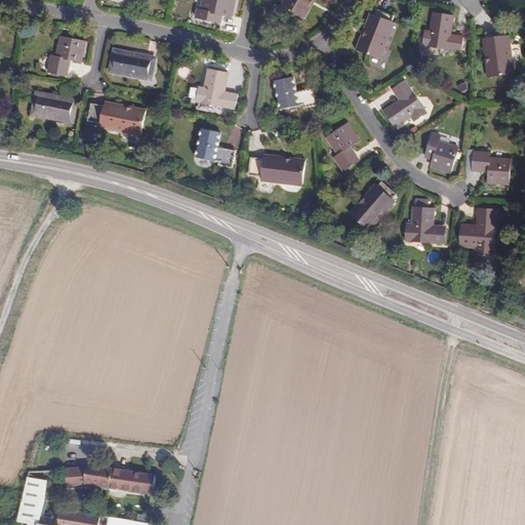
[(234,0),(209,0),(207,11),(204,10),(202,18),(216,23),(218,14),(231,16),(234,0)]
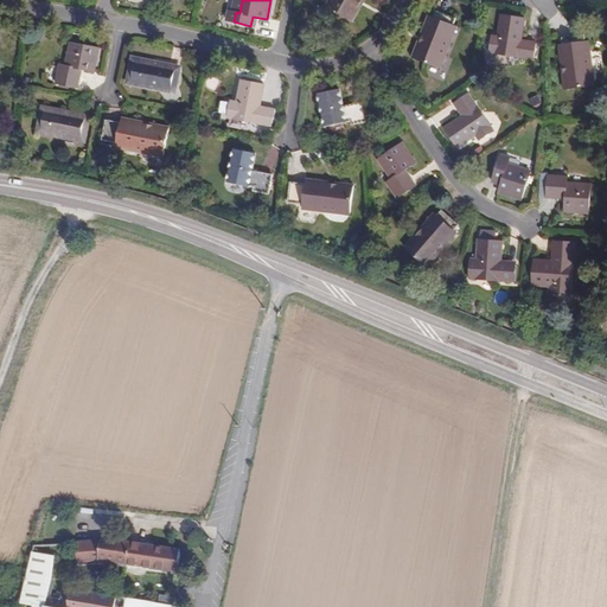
[(350,21),(358,10),(355,7),(358,0),(327,0),(324,7),(350,21)]
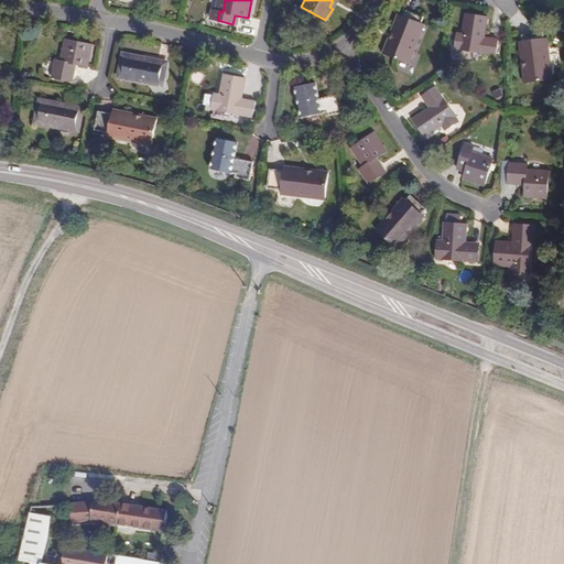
[(392,40),(389,39),(383,53),(410,63),(424,24),(421,22),(423,17),(403,10),(401,14),(392,40)]
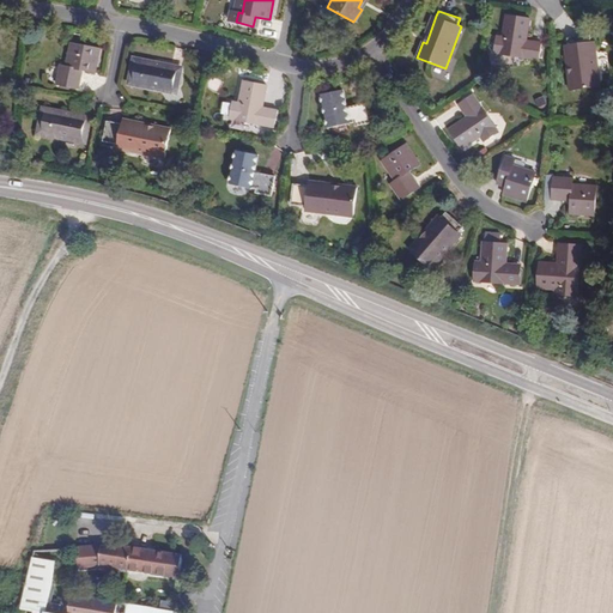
[(432,14),(423,42),(426,43),(436,16),(432,14)]
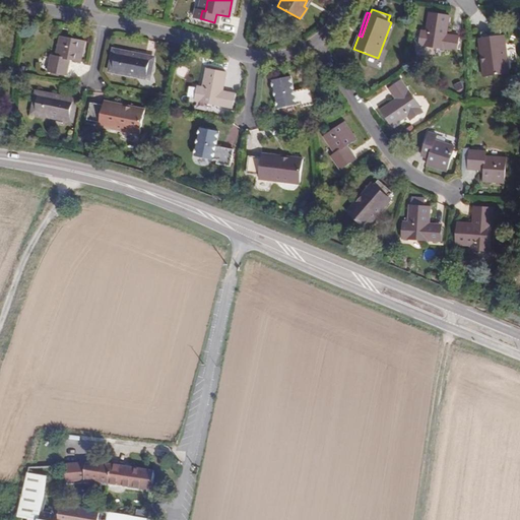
[(450,16),(429,13),(426,31),(420,30),(418,46),(456,52),(459,37),(447,35),(450,16)]
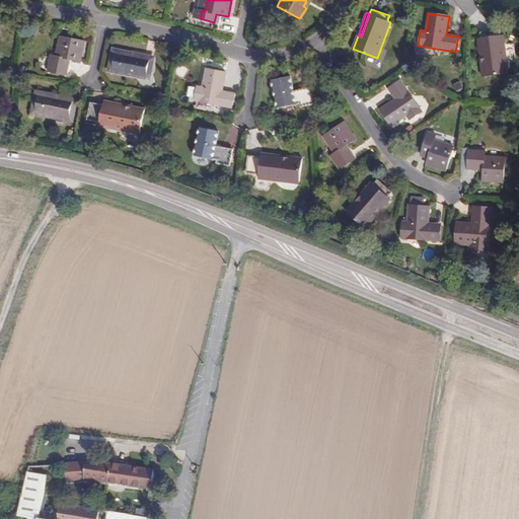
[(484,60),(480,60),(480,73),(506,73),(505,34),(502,34),(502,28),(483,29),(483,35),(484,60)]
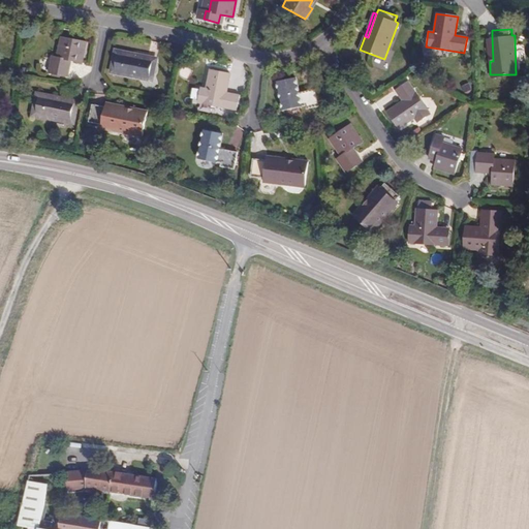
[(85,41),(61,36),(56,57),(51,56),(48,71),(66,75),(70,60),(81,62),(85,41)]
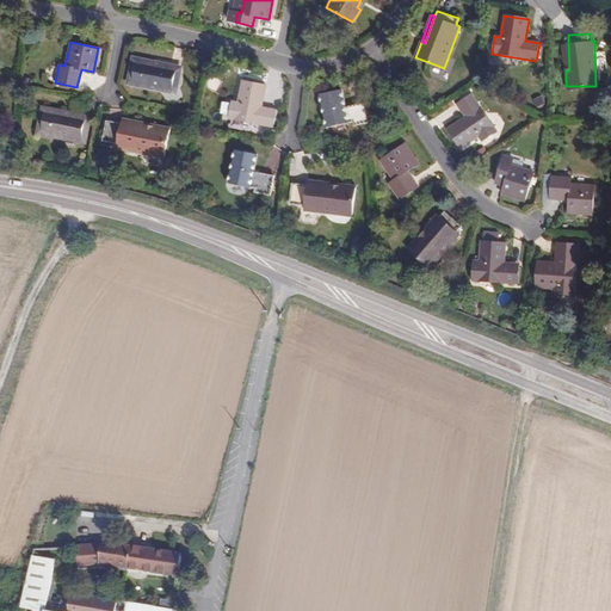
[(179,68),(134,59),(128,81),(174,91),(179,68)]
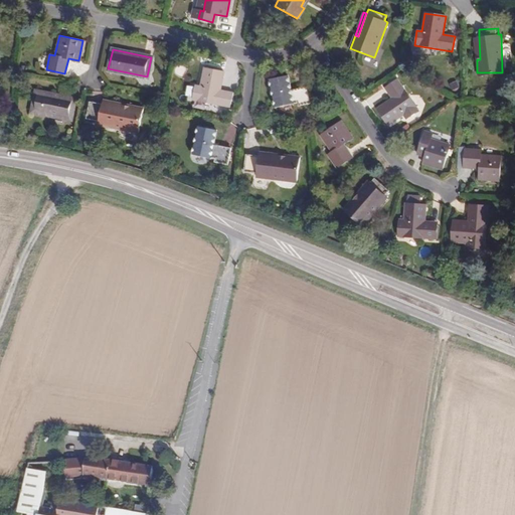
[(232,93),(224,91),(223,94),(219,93),(219,90),(222,71),(202,68),(200,86),(194,84),(192,100),(229,108),(232,93)]
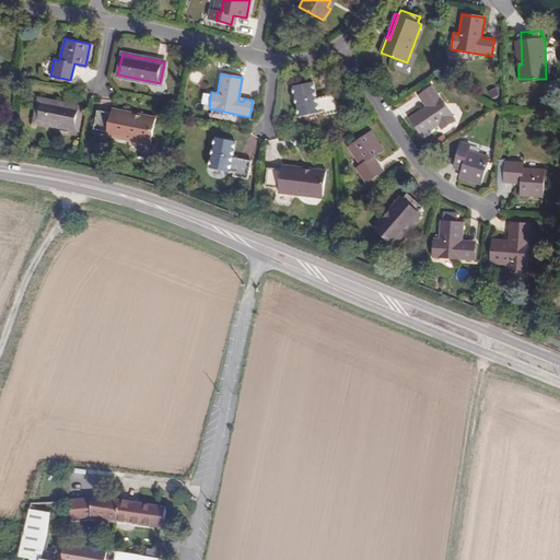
[(313,83),(293,86),(299,116),(322,112),(323,116),(337,114),(335,95),(316,98),(313,83)]
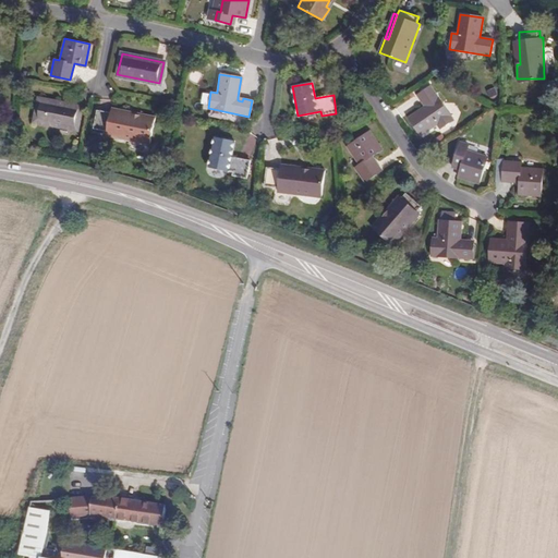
[(426,105),(424,106),(407,117),(420,135),(436,124),(439,129),(453,120),(429,86),(416,95),(421,101),(423,100),(426,105)]
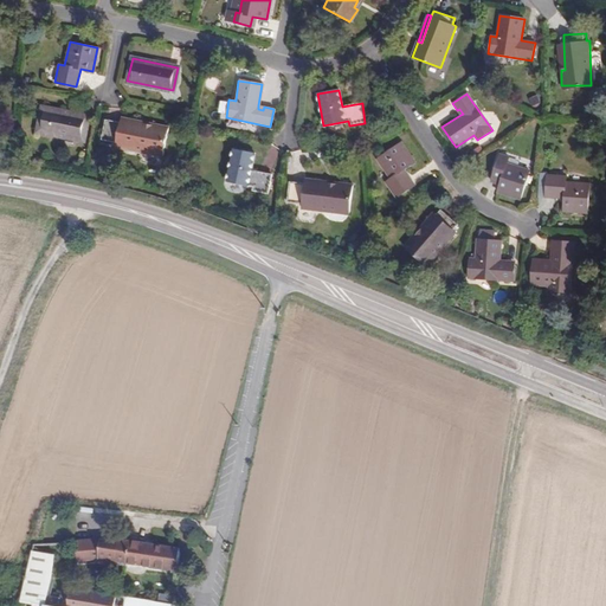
[(86,116),(42,105),(37,129),(82,139),(86,116)]
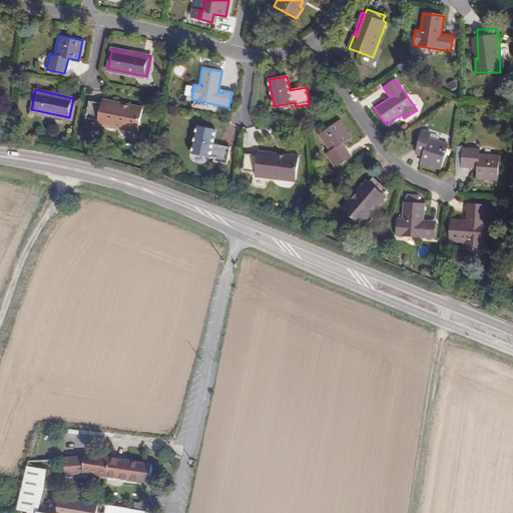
[(103,98),(102,102),(127,107),(128,104),(103,98)]
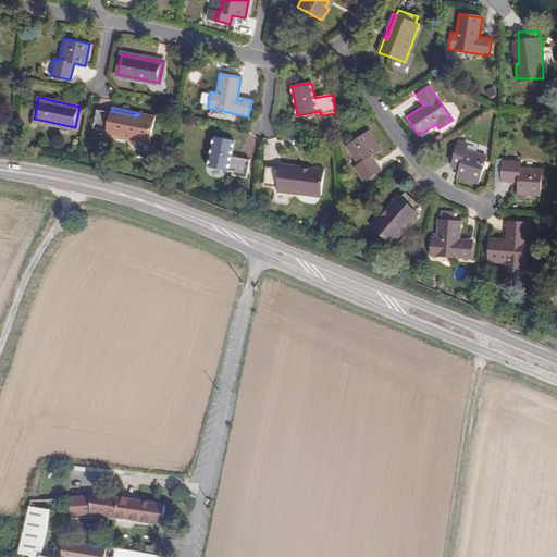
[(138,116),(111,111),(96,109),(93,128),(106,131),(104,134),(148,144),(153,116),(139,113),(138,116)]
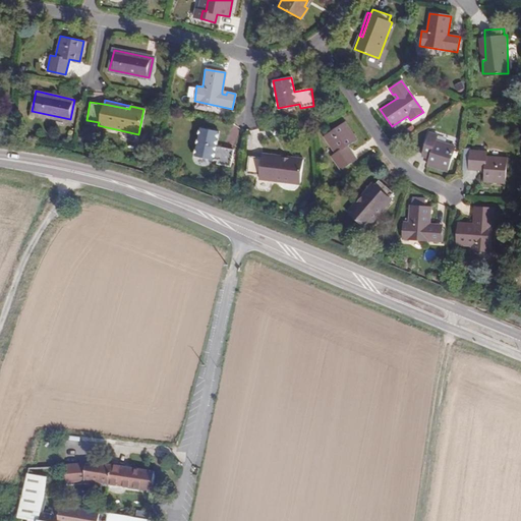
[(344,121),(323,135),(335,154),(332,156),(341,168),(355,158),(347,145),(355,138),(344,121)]
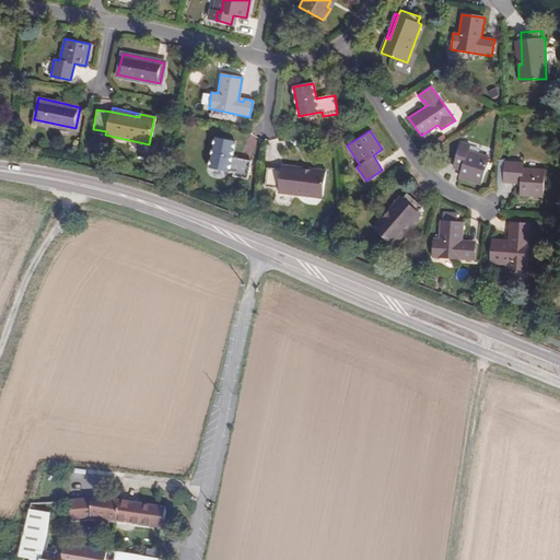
[(234,140),(216,136),(210,166),(233,171),(232,174),(247,177),(251,160),(231,155),(234,140)]
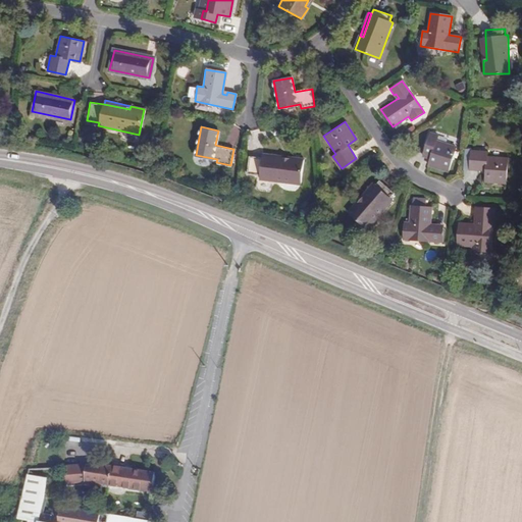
[(436,137),(429,134),(423,147),(430,150),(425,162),(445,170),(455,148),(435,140),(436,137)]
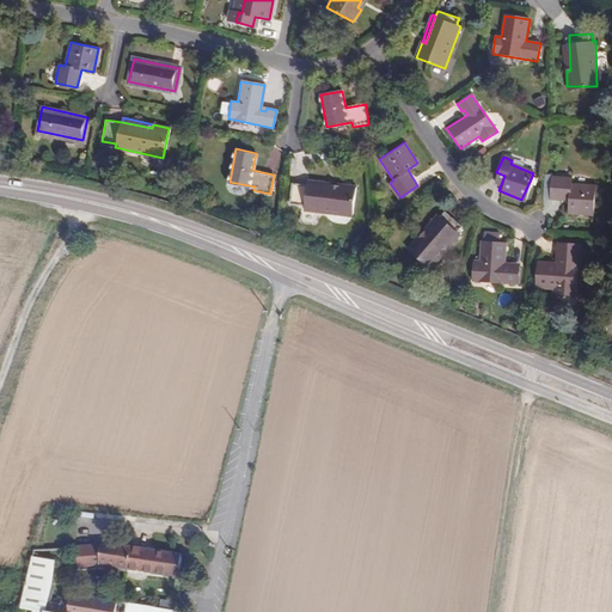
[(518,157),(515,164),(534,169),(536,160),(518,157)]
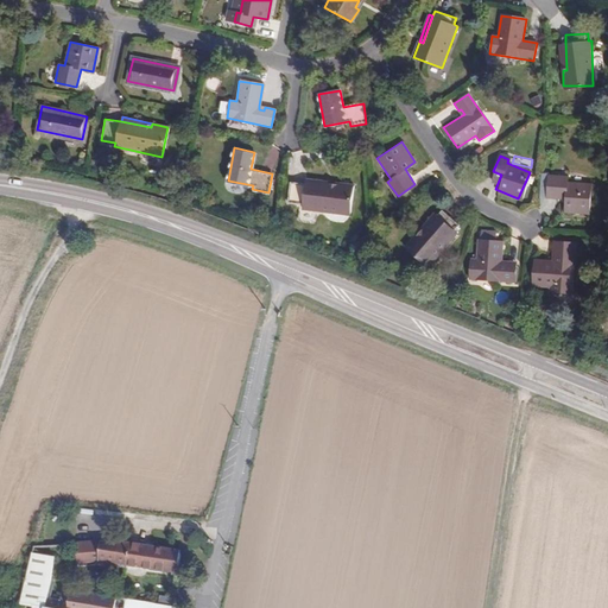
[(565,177),(548,177),(546,198),(565,200),(564,211),(588,214),(590,184),(565,183),(565,177)]
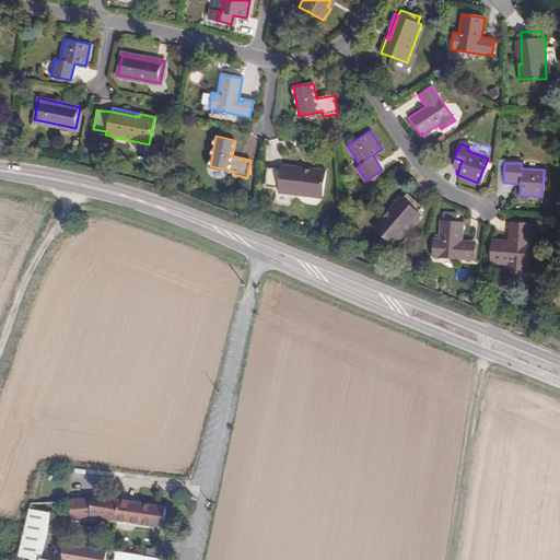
[(325,170),(311,167),(310,172),(281,168),(281,170),(267,167),(265,186),(279,188),(279,193),(322,197),(325,170)]
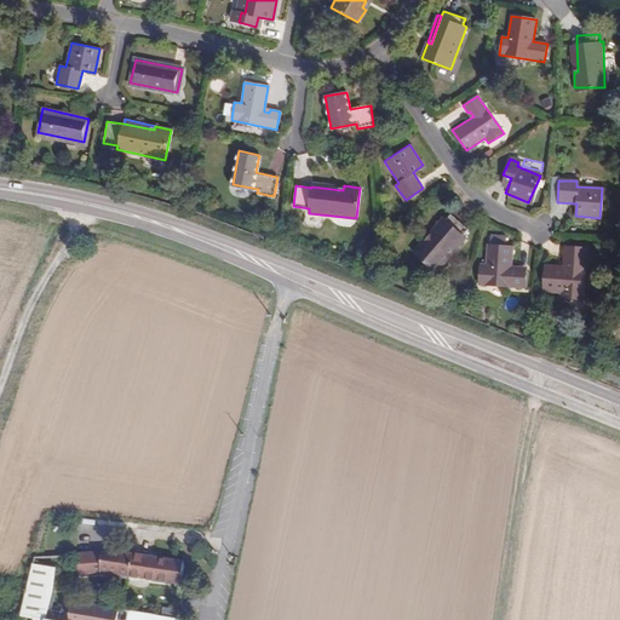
[(428,245),(424,241),(413,254),(436,273),(466,239),(464,236),(468,230),(451,216),(446,222),(428,245)]
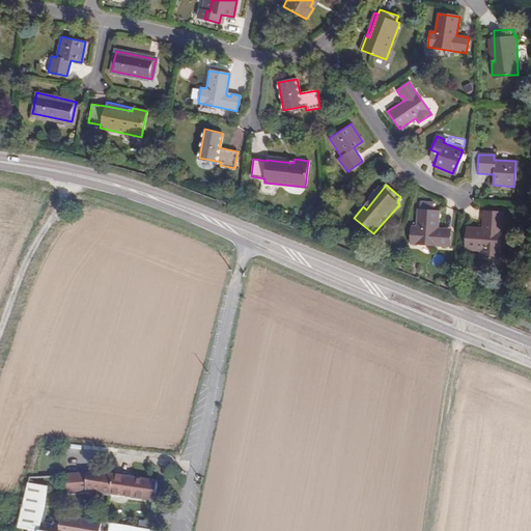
[(379,188),(363,206),(366,210),(382,190),(379,188)]
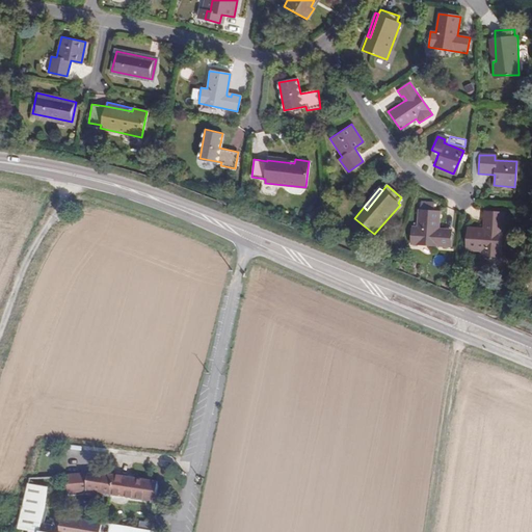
[(439,210),(419,209),(417,228),(411,228),(410,242),(449,245),(450,230),(437,229),(439,210)]
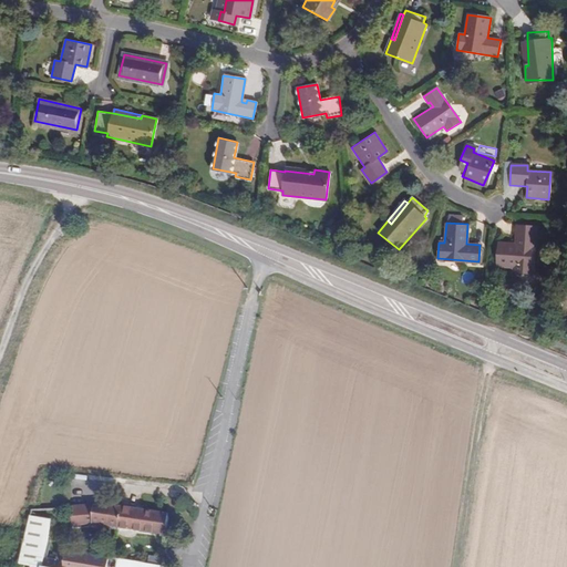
[(522,245),(518,245),(498,244),(496,266),(517,267),(516,272),(533,274),(537,227),(521,226),(518,239),(522,239),(522,245)]
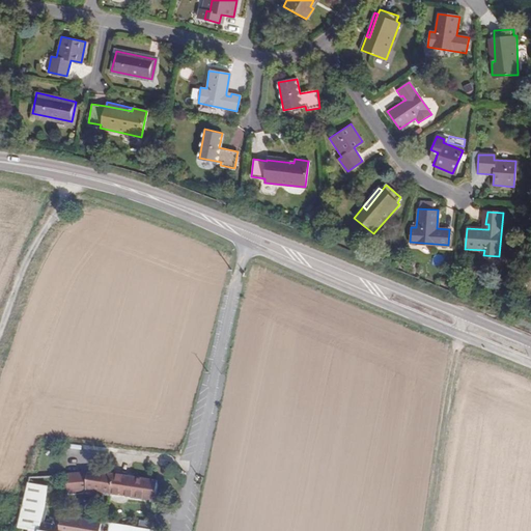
[(158,502),(160,482),(122,477),(103,475),(72,476),(72,493),(90,492),(158,502)]
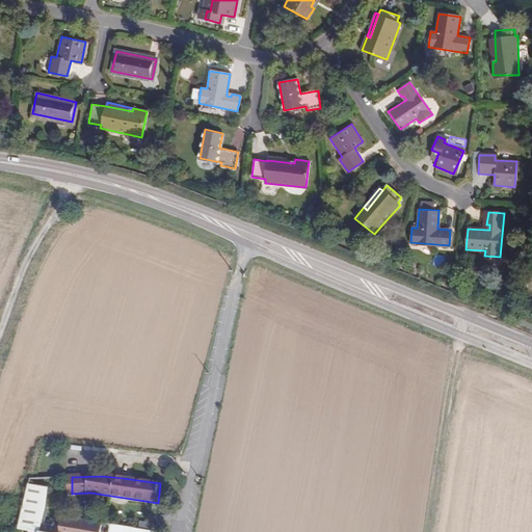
[(45,511),(51,487),(29,483),(20,529),(32,531),(40,511),(45,511)]
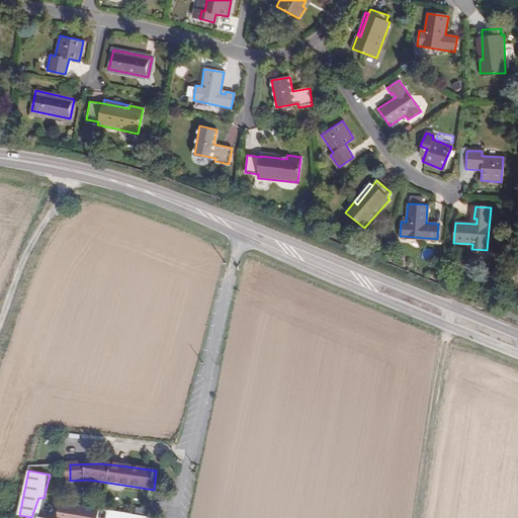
[(40,517),(41,516),(44,498),(38,498),(31,517),(30,517),(40,517)]
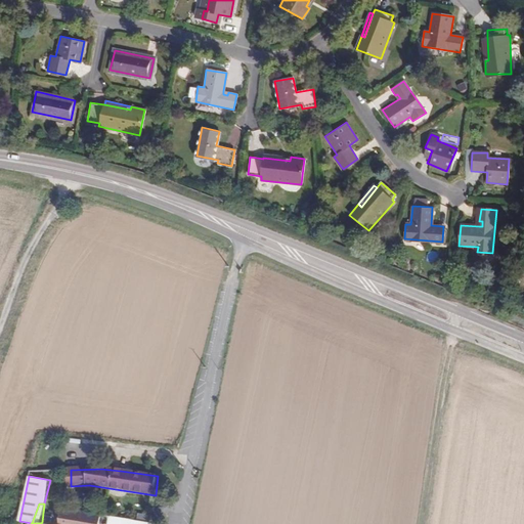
[(153,523),(154,522),(155,511),(147,510),(145,521),(118,515),(63,505),(62,512),(54,511),(52,523),(42,522),(41,523),(153,523)]
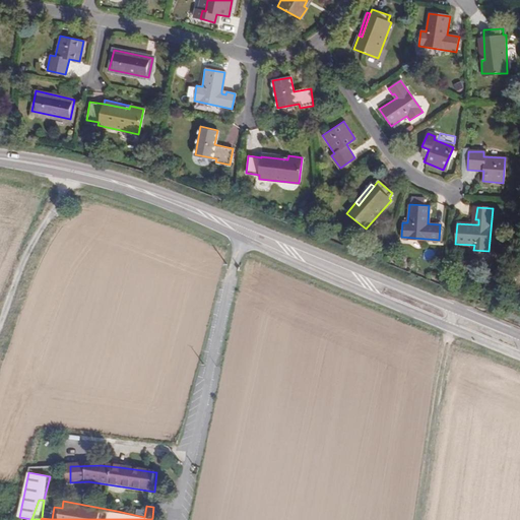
All buildings are outlined.
